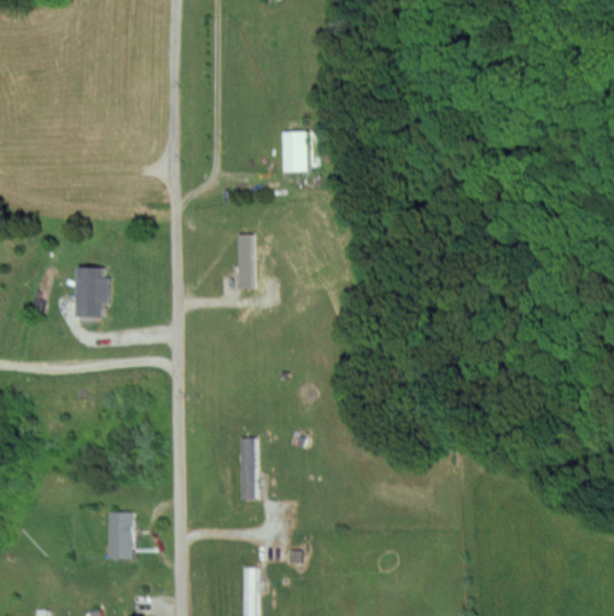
[(281,133),(307,132),(308,172),(281,172),(281,133)]
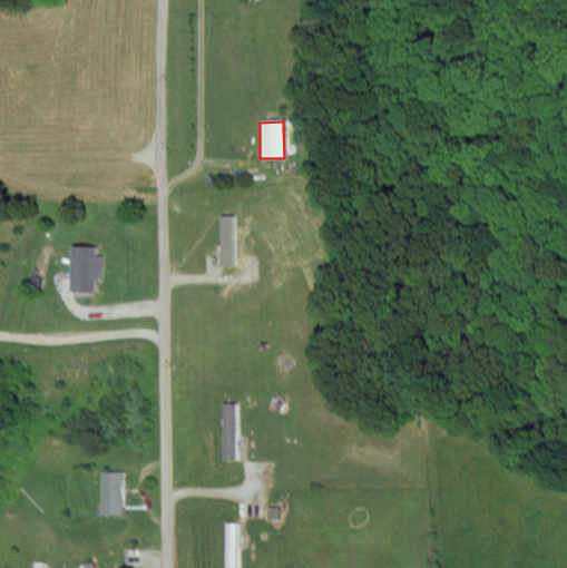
[(231,265),(230,215),(214,215),(215,265),(231,265)]
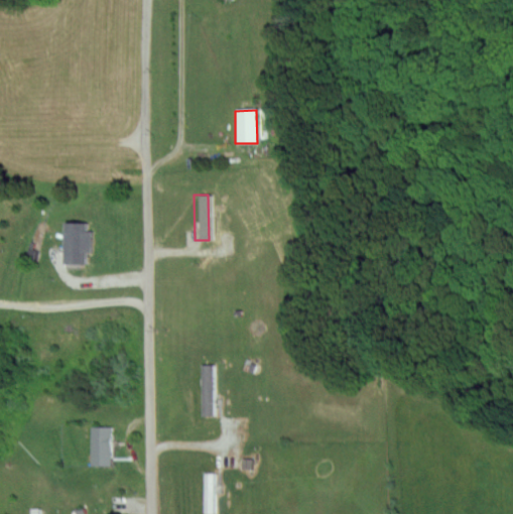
[(68,231),(67,273),(90,273),(90,258),(93,258),(94,239),(89,239),(89,232),(68,231)]
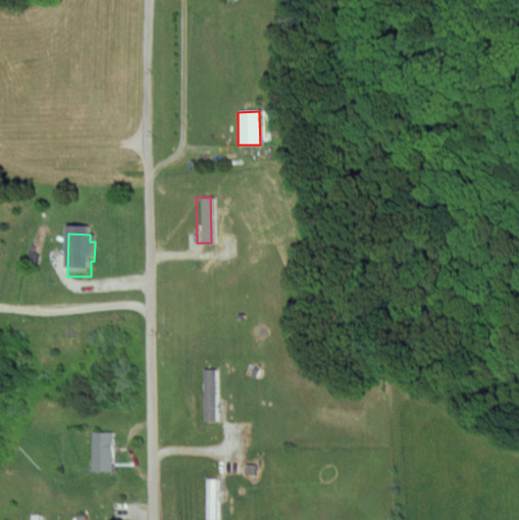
[(201,370),(203,421),(217,420),(215,370),(201,370)]
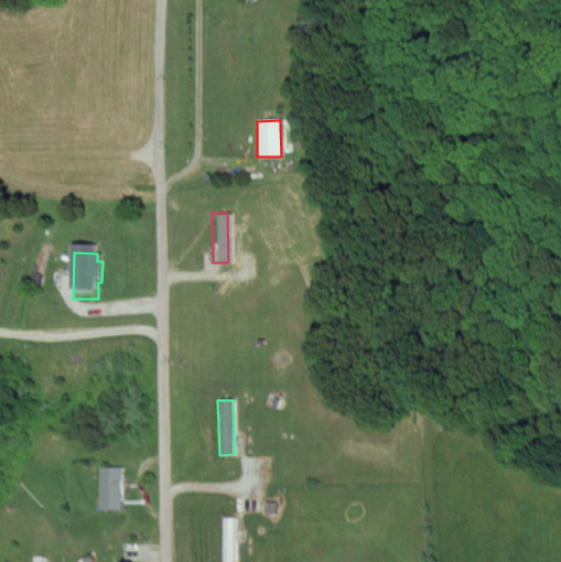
[(99,468),(100,508),(122,508),(121,467),(99,468)]
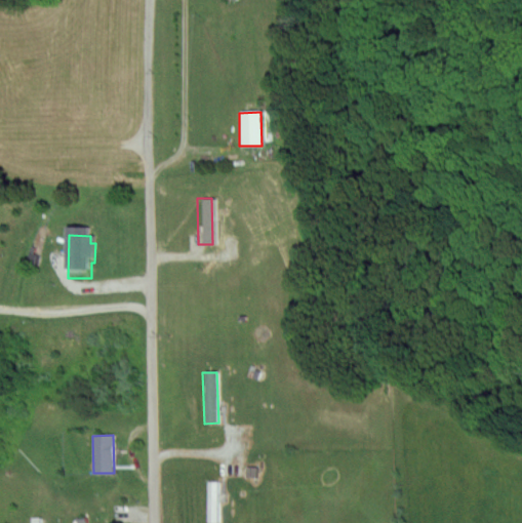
[(245,469),(245,479),(258,479),(258,468),(245,469)]
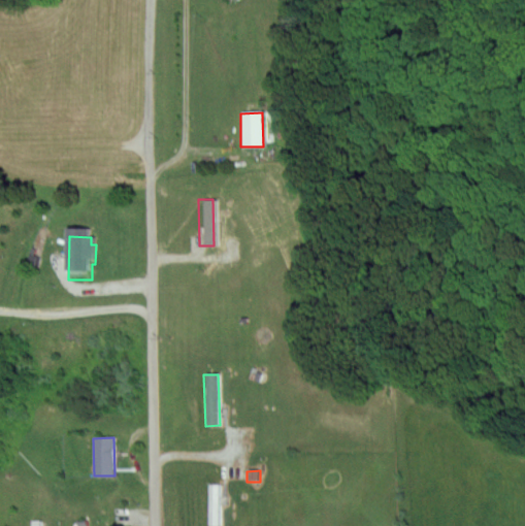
[(208,486),(208,525),(220,525),(220,486),(208,486)]
